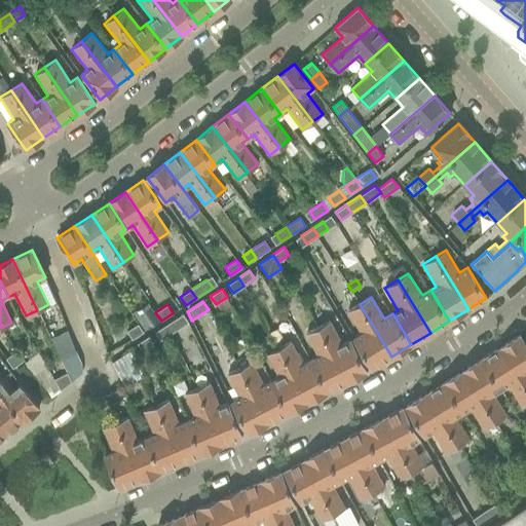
[(391,357),(360,304),(347,311),(361,333),(353,338),(362,350),(372,368),(391,357)]
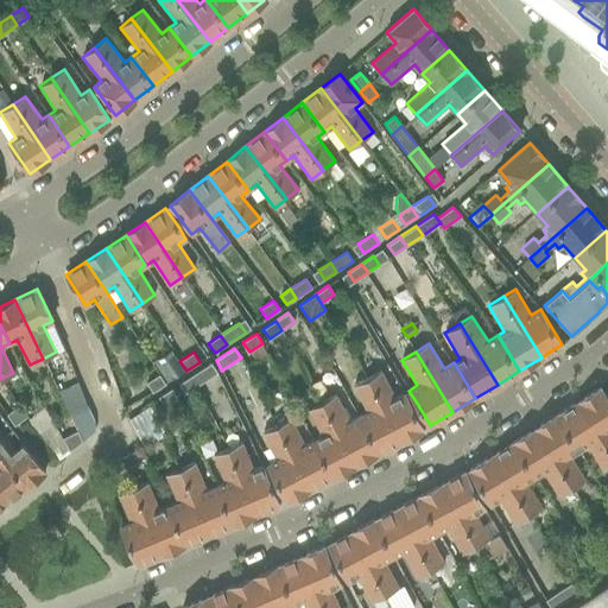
[(173,354),(160,363),(171,379),(184,371),(173,354)]
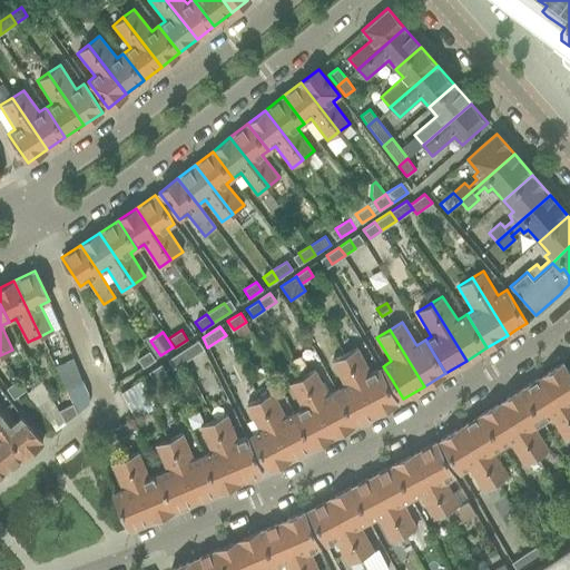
[(197,340),(182,351),(188,360),(204,350),(197,340)]
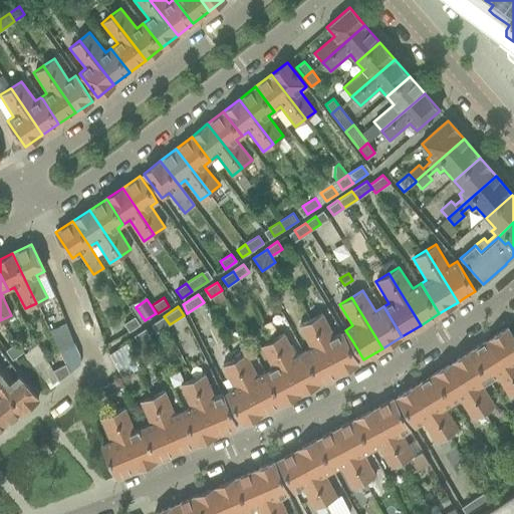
[(322,313),(311,319),(338,373),(358,362),(342,332),(334,336),(322,313)]
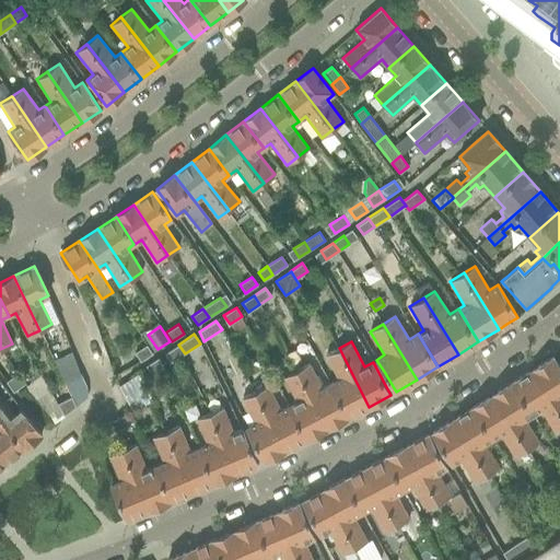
[(147,345),(135,352),(140,362),(152,354),(147,345)]
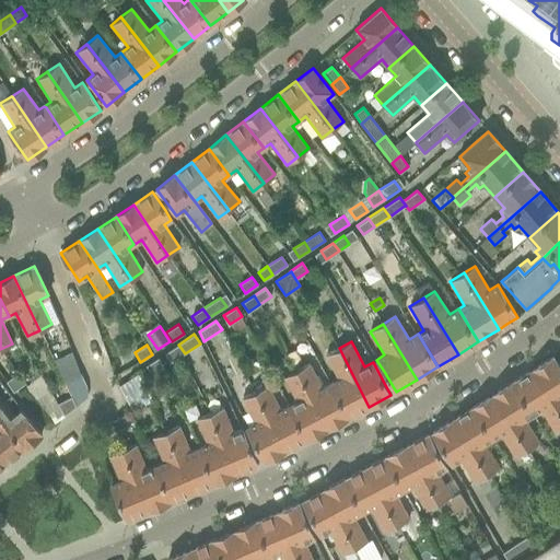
[(178,345),(164,353),(171,363),(185,353),(178,345)]
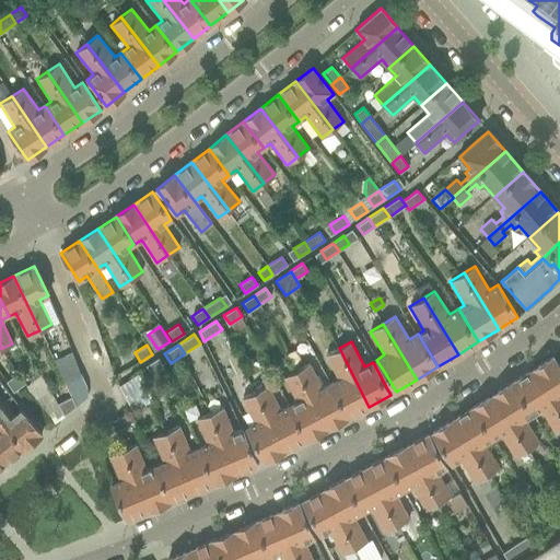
[(339,348),(324,357),(337,381),(330,384),(348,418),(369,407),(339,348)]
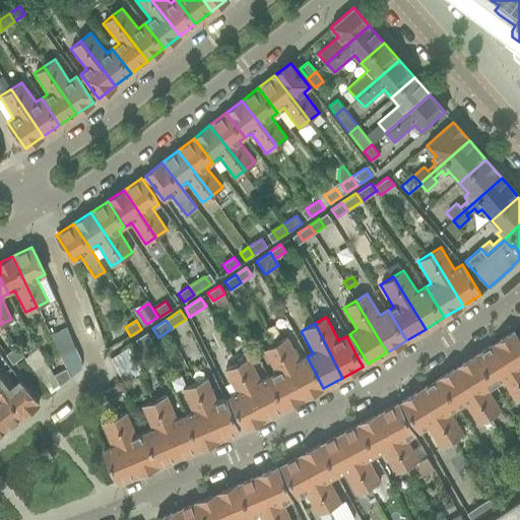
[(496,342),(495,343),(519,385),(519,341),(514,331),(496,342)]
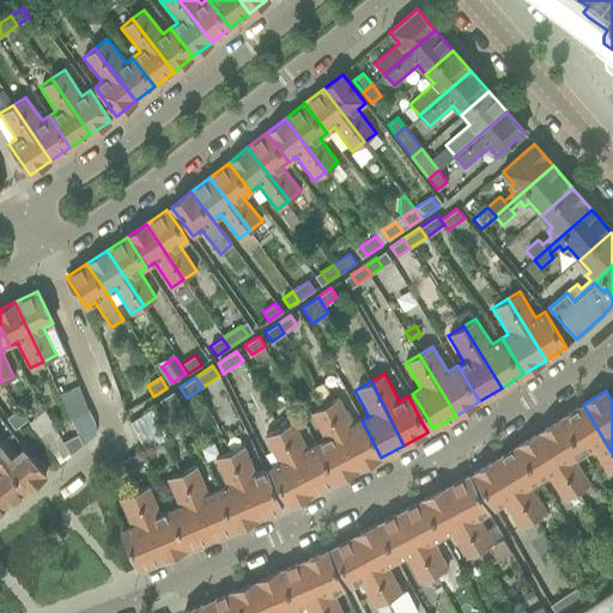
[(173,392),(159,400),(167,411),(180,401),(173,392)]
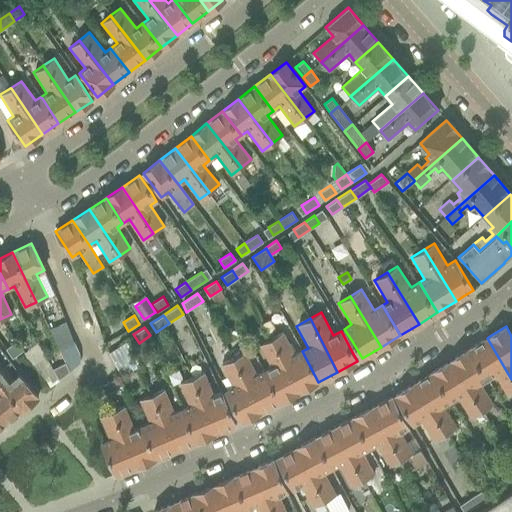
[(283,332),(271,338),(299,392),(318,382),(302,351),(295,355),(283,332)]
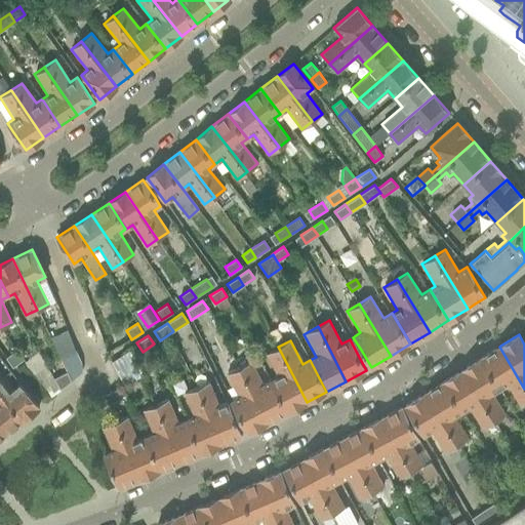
[(278,376),(271,380),(287,412),(307,402),(278,347),(266,353),(278,376)]
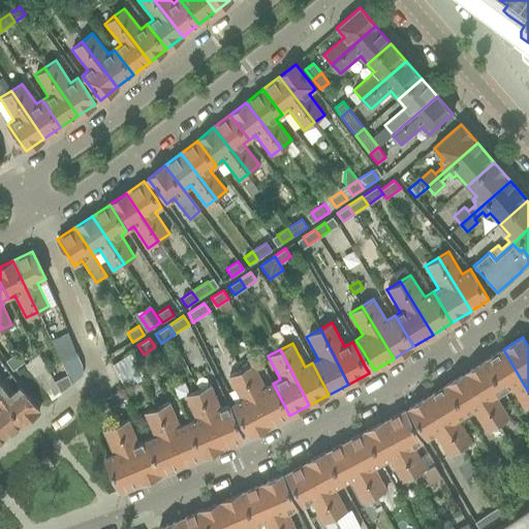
[(528,392),(503,349),(484,361),(502,392),(510,386),(524,408),(528,405),(528,392)]
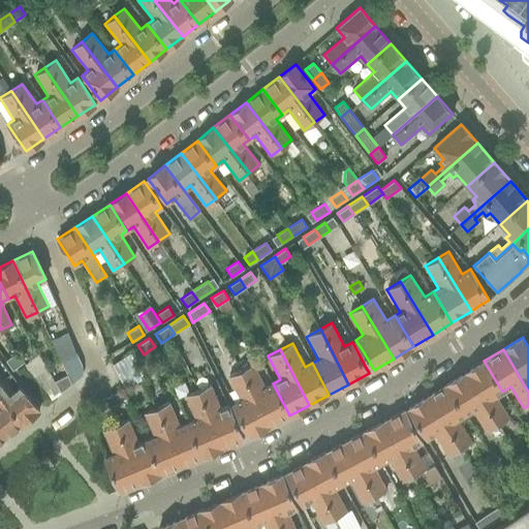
[(17,352),(5,361),(12,370),(24,363),(17,352)]
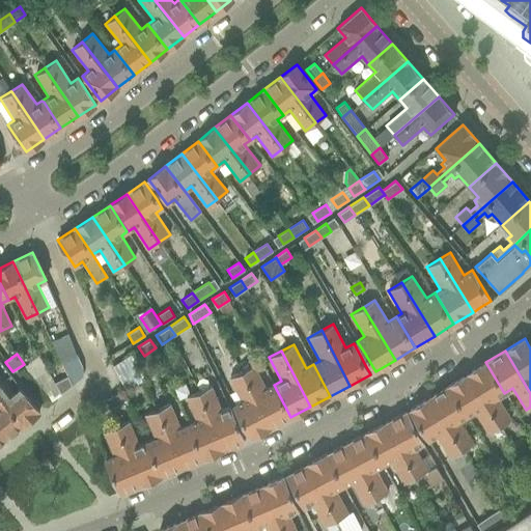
[(132,354),(113,366),(124,391),(145,381),(132,354)]
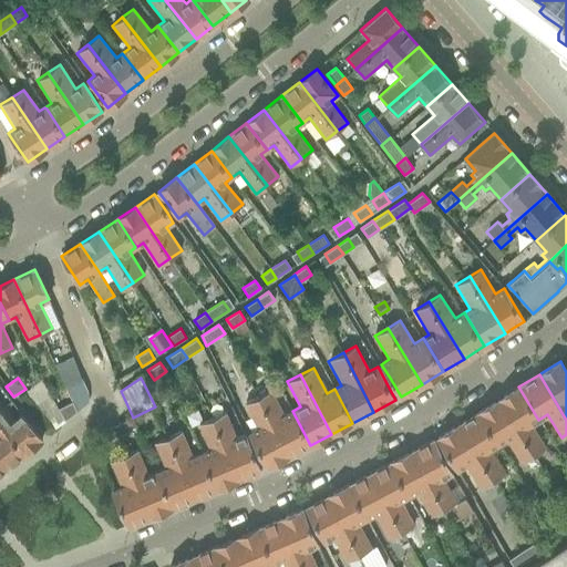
[(82,379),(64,388),(72,402),(76,411),(89,402),(88,391),(82,379)]
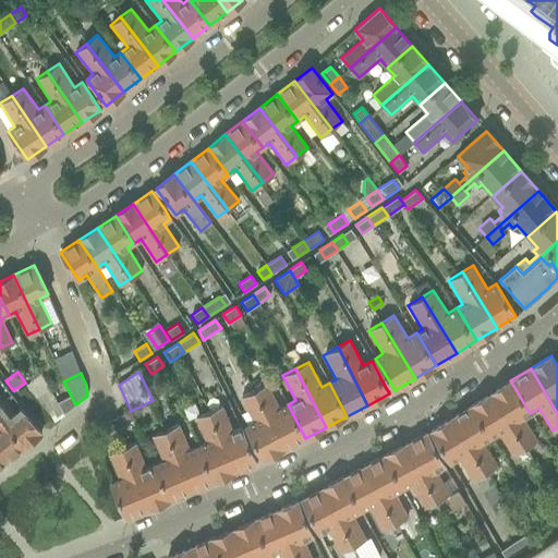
[(41,376),(26,385),(56,421),(64,414),(57,402),(41,376)]
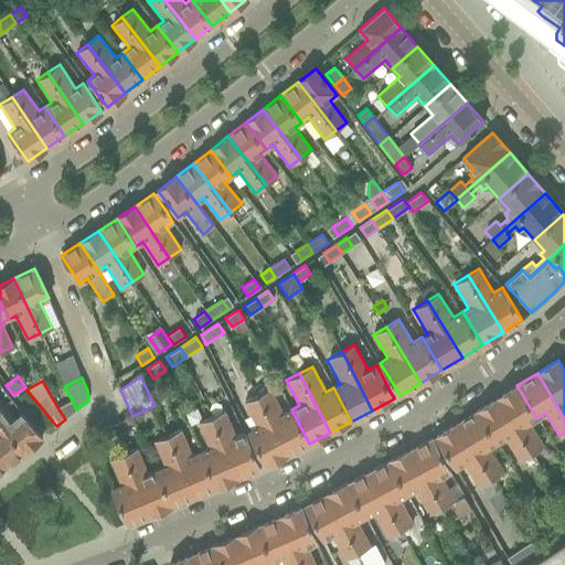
[(516,385),(497,398),(531,454),(532,454),(544,446),(530,423),(536,418),(516,385)]
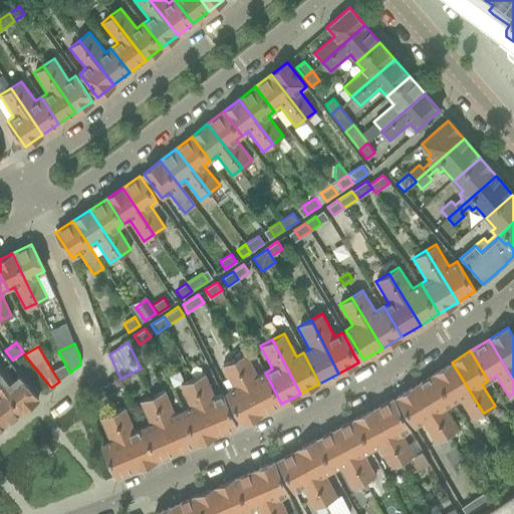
[(246,353),(234,359),(262,413),(281,404),(265,372),(258,376),(246,353)]
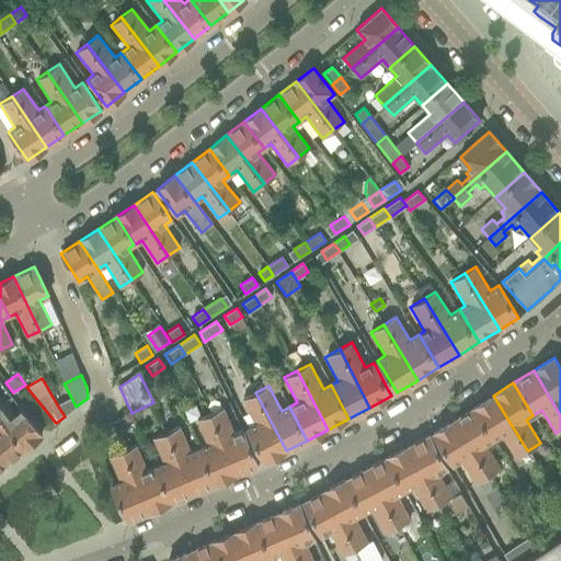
[(286,450),(255,392),(242,399),(254,424),(248,428),(254,443),(265,462),(286,450)]
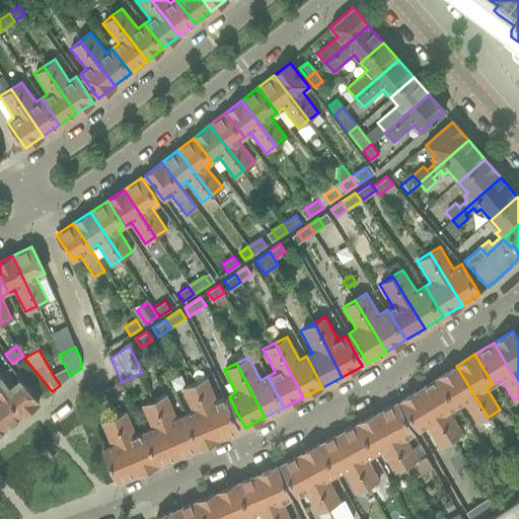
[(456,366),(437,377),(455,406),(463,402),(476,424),(482,421),(488,417),(456,366)]
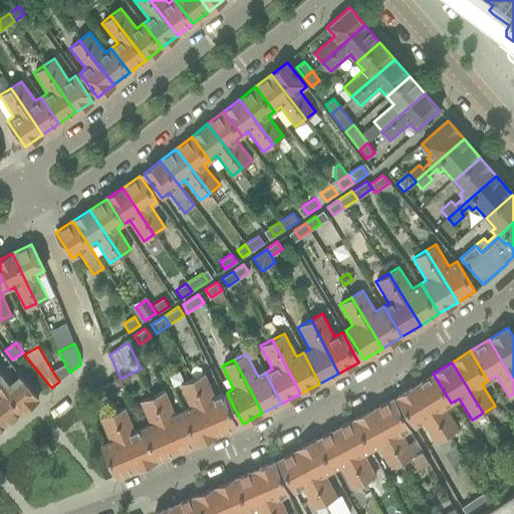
[(65,364),(52,370),(59,381),(69,372),(65,364)]
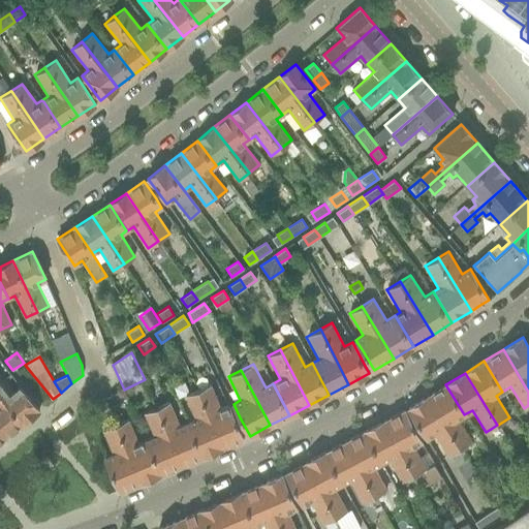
[(0,376),(0,396),(23,424),(39,410),(19,385),(12,392),(0,376)]
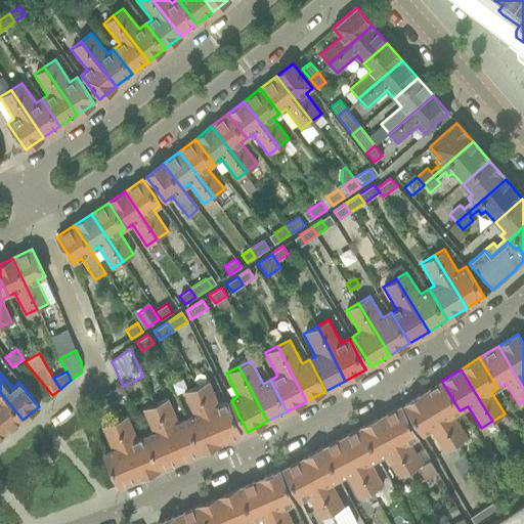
[(209,381),(197,386),(220,443),(241,435),(227,402),(219,405),(209,381)]
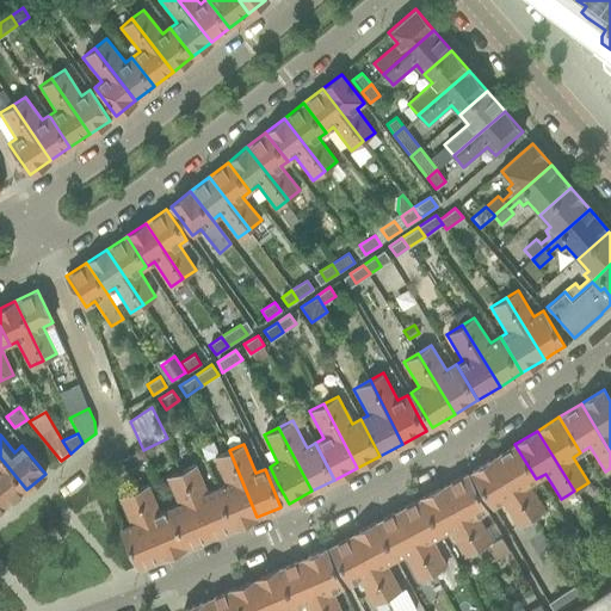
[(514,444),(493,458),(530,518),(545,510),(530,483),(536,479),(514,444)]
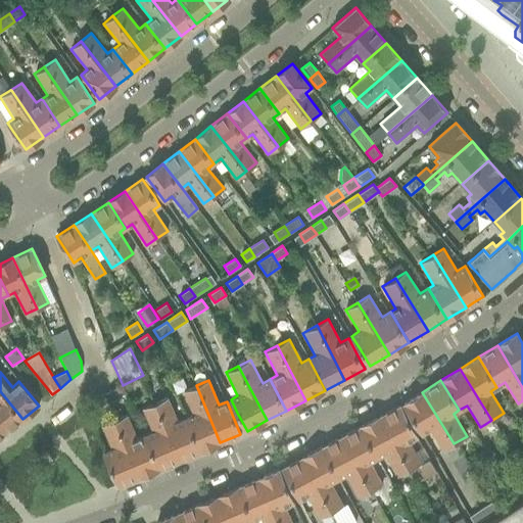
[(193,415),(186,418),(199,450),(220,442),(196,385),(183,391),(193,415)]
